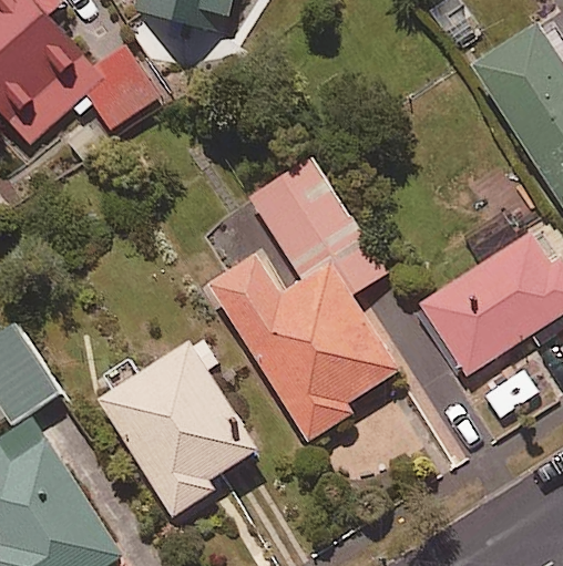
[(0,137),(13,155),(71,110),(77,116),(93,103),(113,129),(159,93),(121,44),(94,65),(53,13),(65,3),(62,0),(0,0),(0,137)]
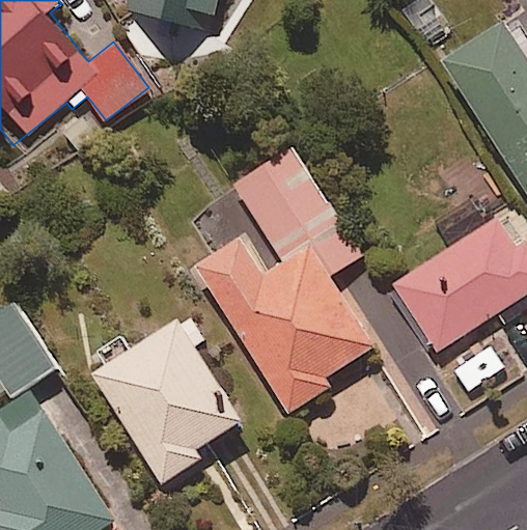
[(212,0),(123,0),(121,7),(202,31),(212,0)]
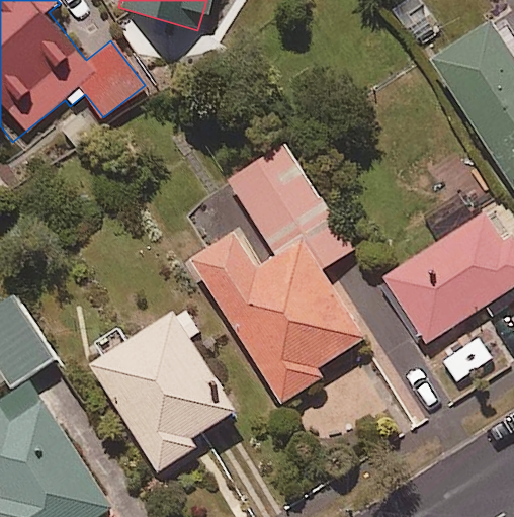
[(513,52),(496,22),(433,60),(513,192),(513,52)]
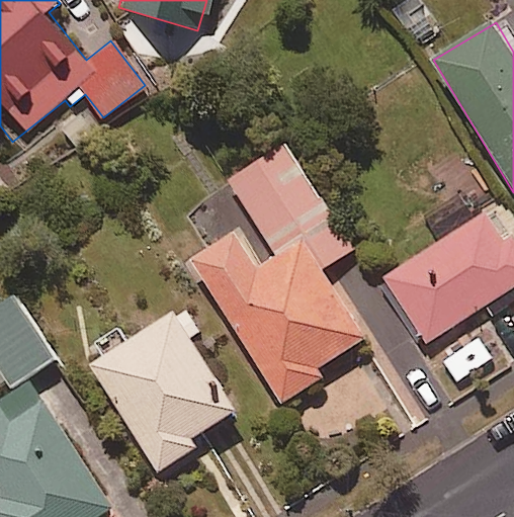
[(352,250),(287,145),(229,181),(276,259),(259,269),(236,232),(191,259),(280,404),(323,377),(317,368),(366,338),(323,267),(352,250)]
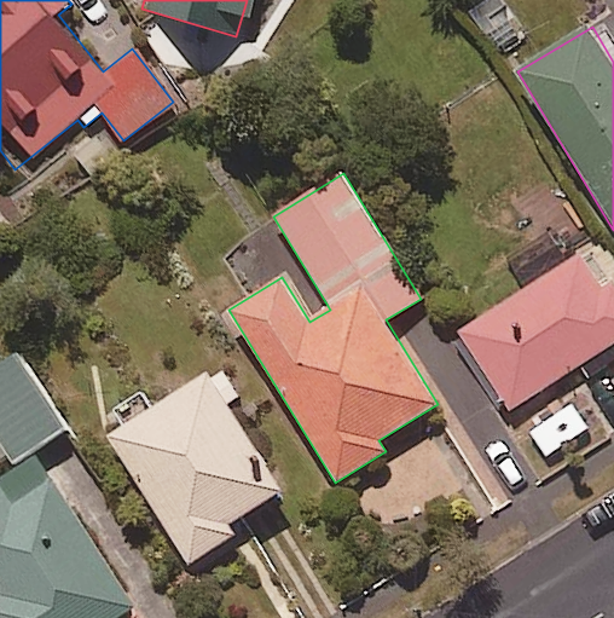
[(566,266),(546,234),(497,265),(516,295),(457,331),(507,411),(613,344),(613,276),(596,248),(566,266)]
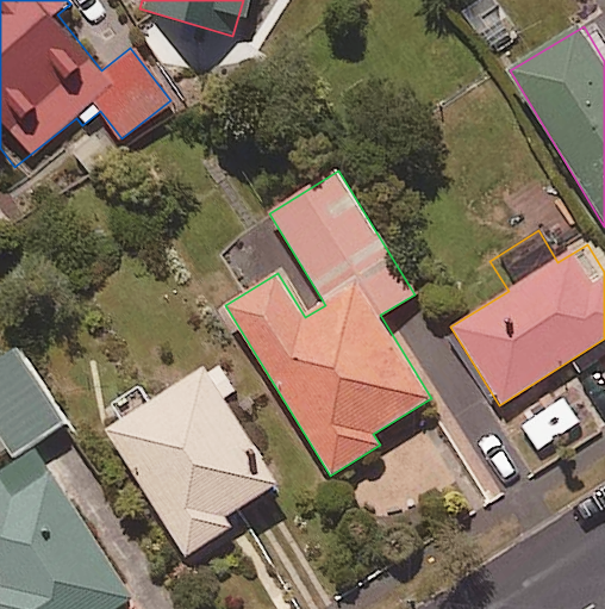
[(0,465),(64,424),(16,346),(0,355),(0,465)]
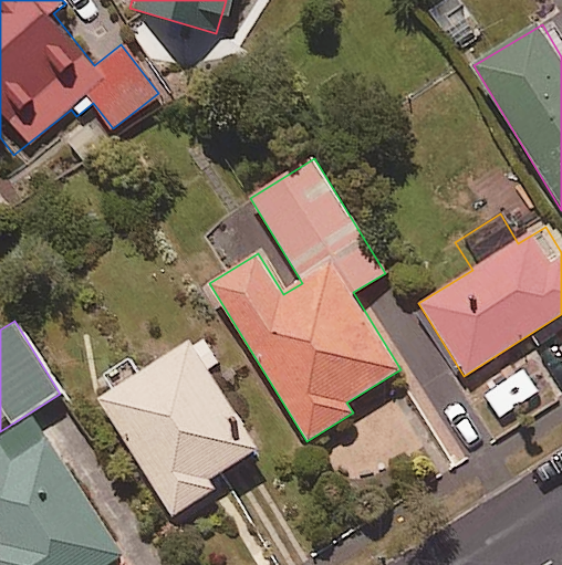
[(259,449),(194,342),(100,400),(170,516),(215,489),(209,480),(259,449)]
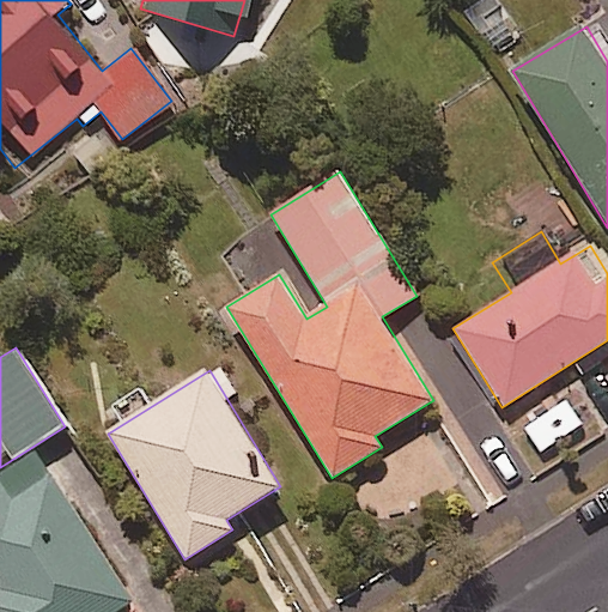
[(119,611),(137,601),(40,447),(0,472),(0,611),(119,611)]
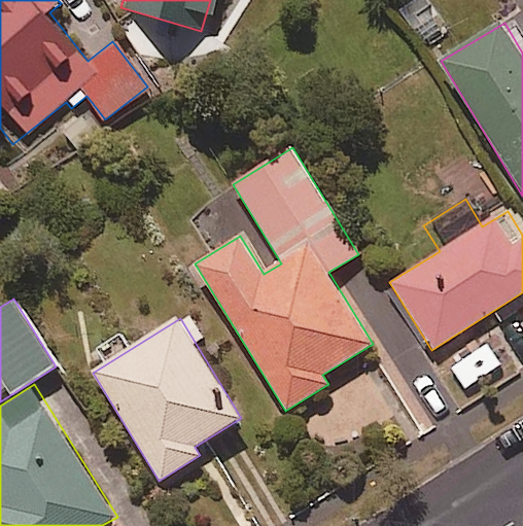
All buildings are outlined.
